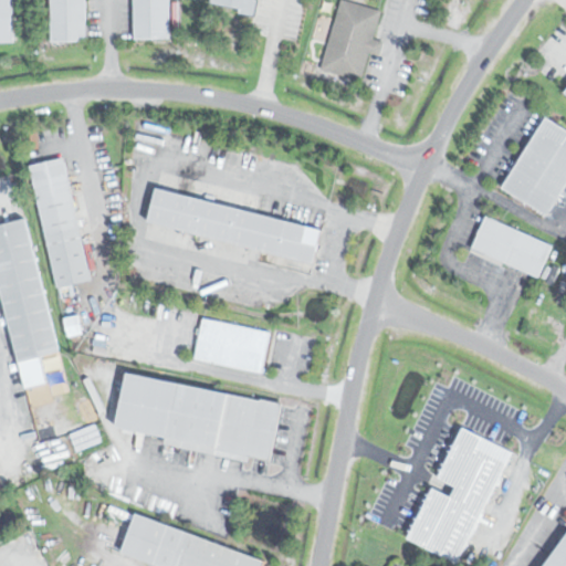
[(0,0),(0,40),(11,40),(10,0),(0,0)]
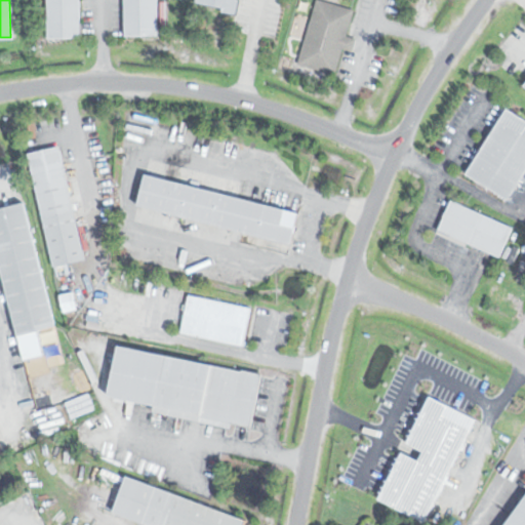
[(44,0),(45,37),(78,36),(77,0),(44,0)]
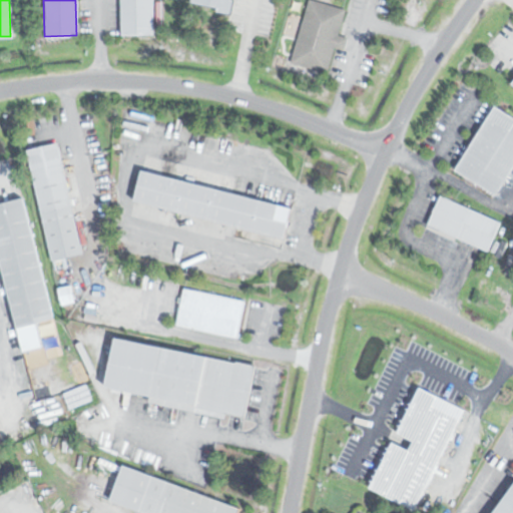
[(118,0),(119,34),(149,33),(149,0),(118,0)]
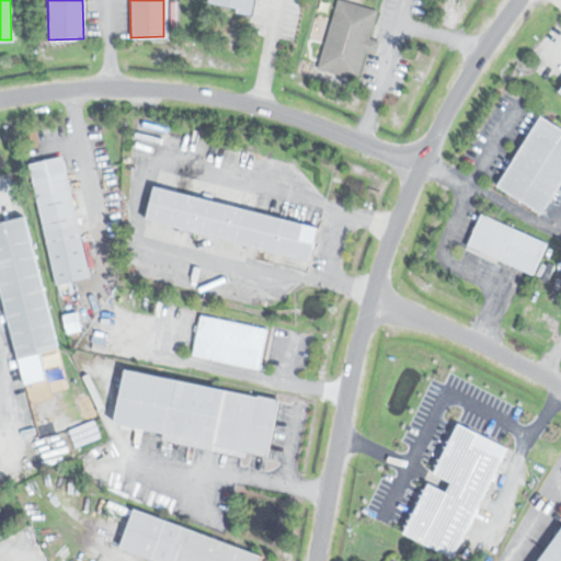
[(255,0),(213,0),(213,6),(254,12),(255,0)]
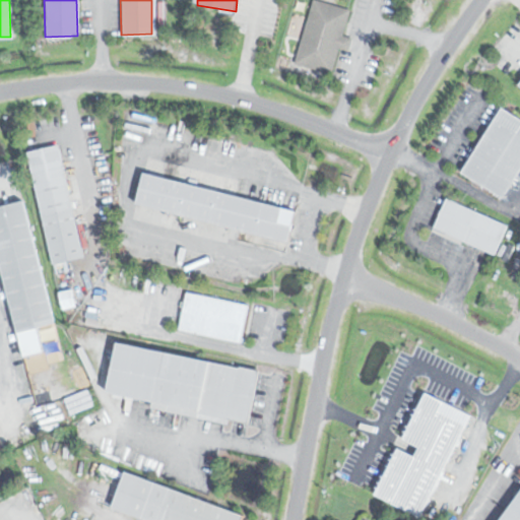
[(311,0),(295,62),(330,71),(346,9),(311,0)]
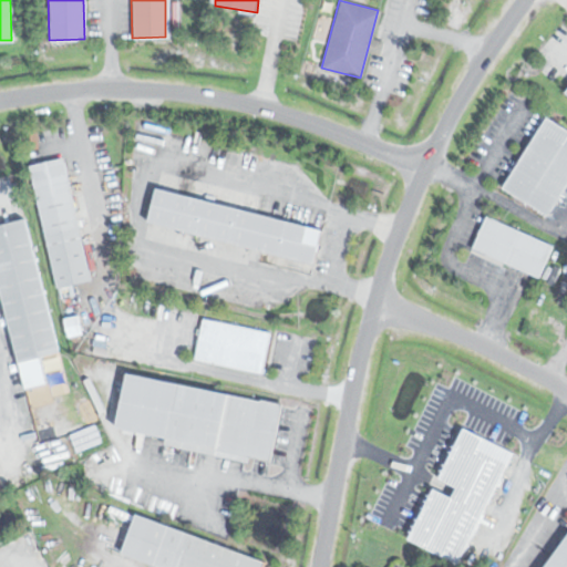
[(566,132),(543,117),(501,187),(545,214),(566,176),(566,132)]
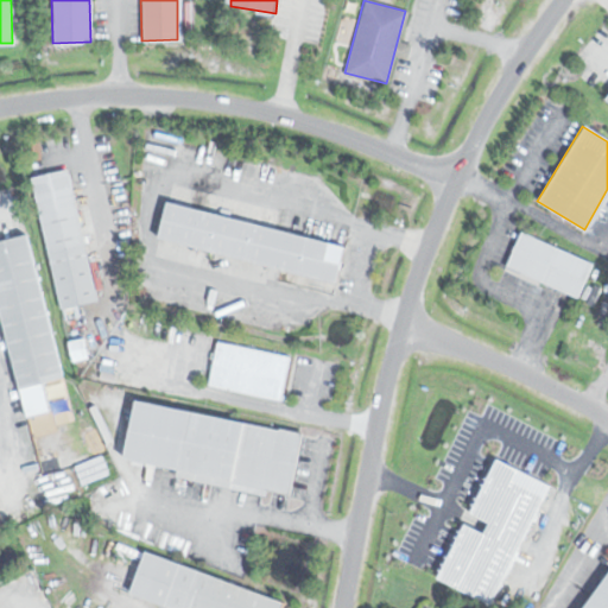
[(37,175),(75,168),(105,299),(65,305),(37,175)]
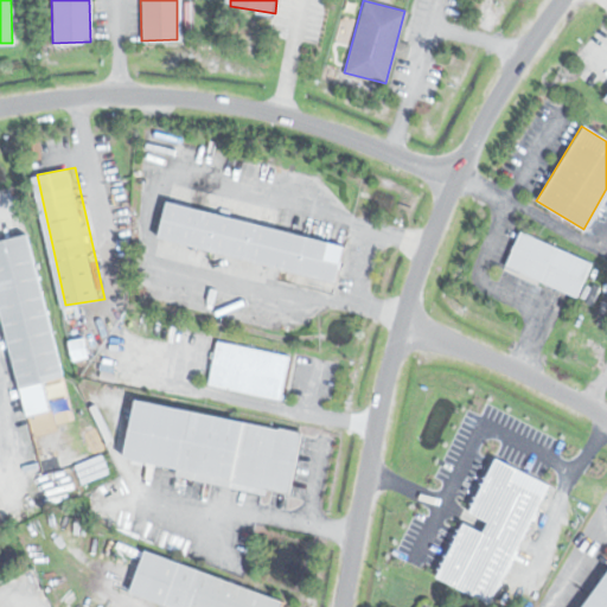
[(173,200),(165,235),(339,280),(347,246),(173,200)]
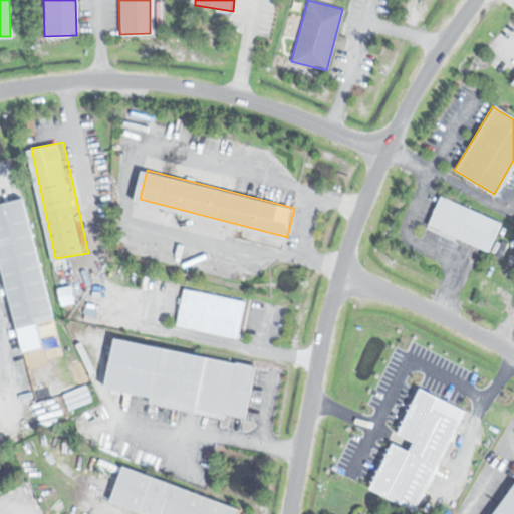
[(0,268),(0,201),(22,198),(28,197),(57,319),(14,325),(11,313),(0,268)]
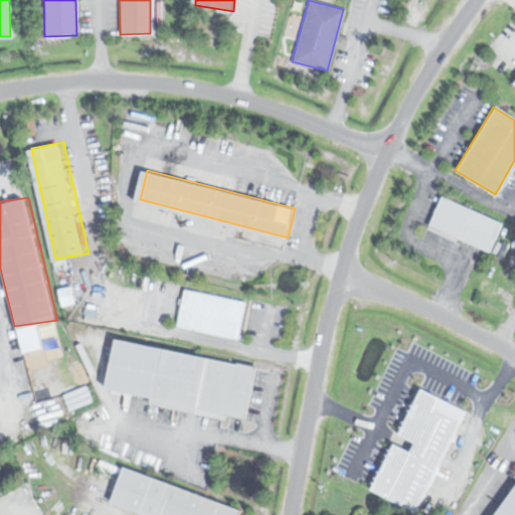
[(440,197),(427,225),(488,251),(500,223),(440,197)]
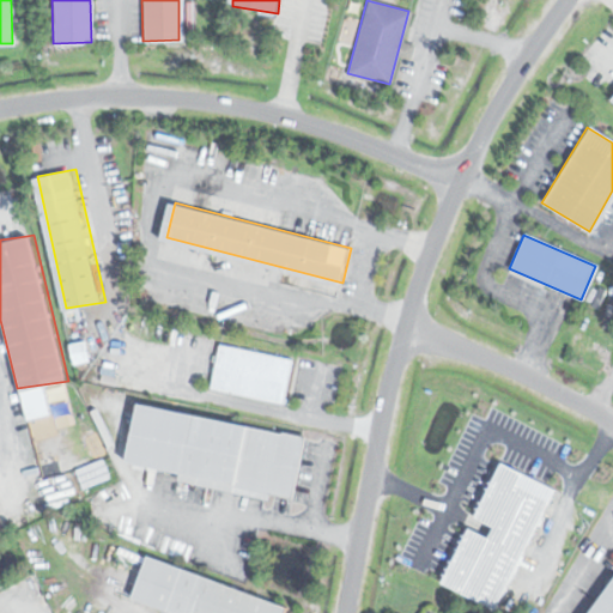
[(84,356),(84,345),(76,345),(76,364),(89,364),(89,356),(84,356)]
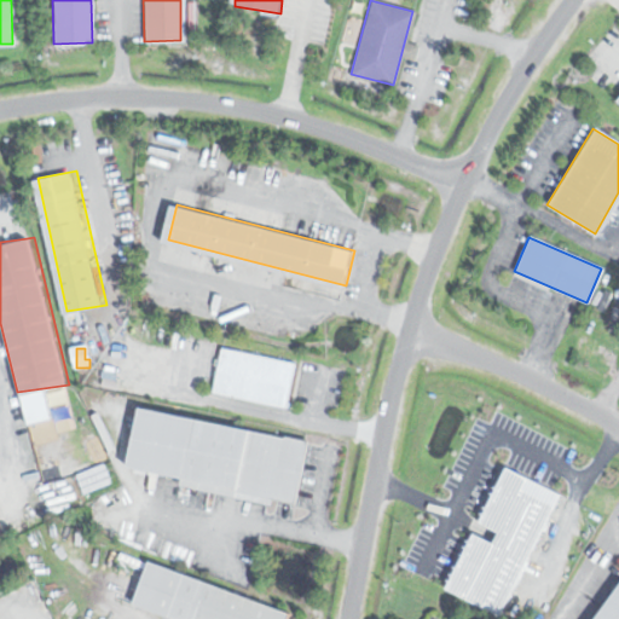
[(219,350),(212,391),(284,405),(293,364),(219,350)]
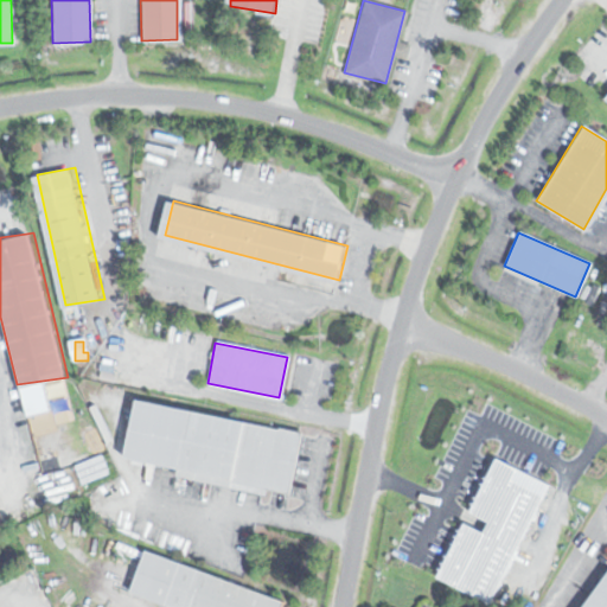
[(132,398),(120,457),(286,491),(298,433),(132,398)]
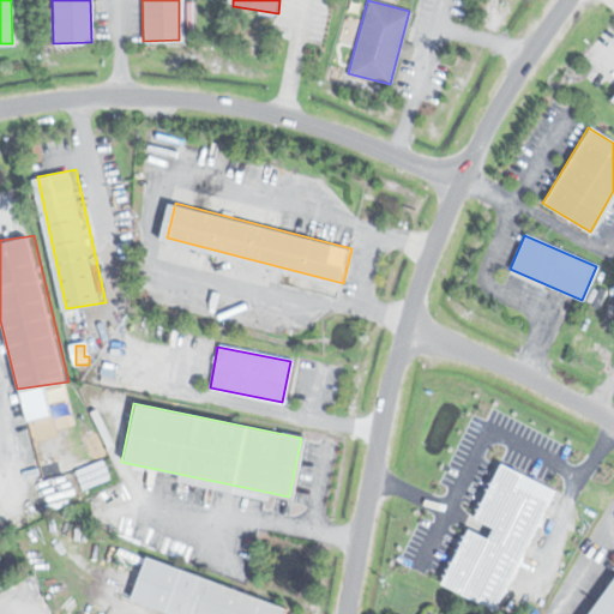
[(498,465),(473,517),(492,527),(486,539),(467,529),(440,584),(494,611),(552,492),(498,465)]
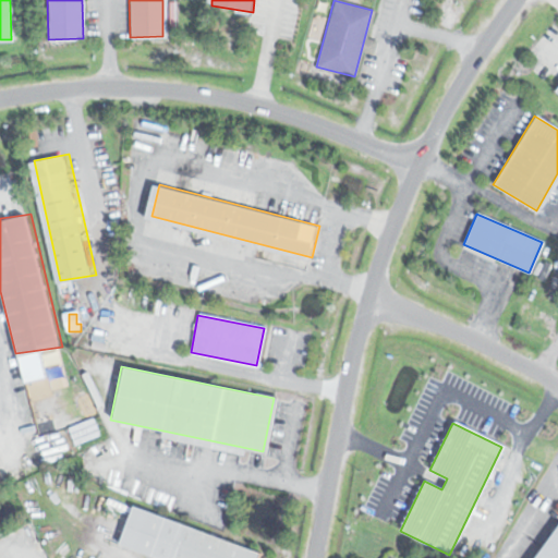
[(138,506),(125,543),(167,557),(261,557),(264,552),(138,506)]
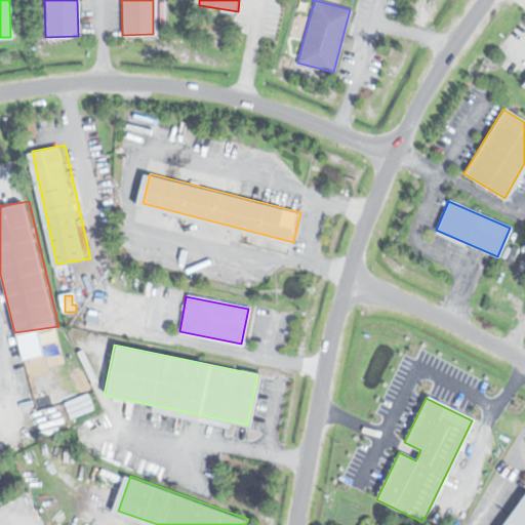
[(524,524),(524,490),(499,524),(524,524)]
